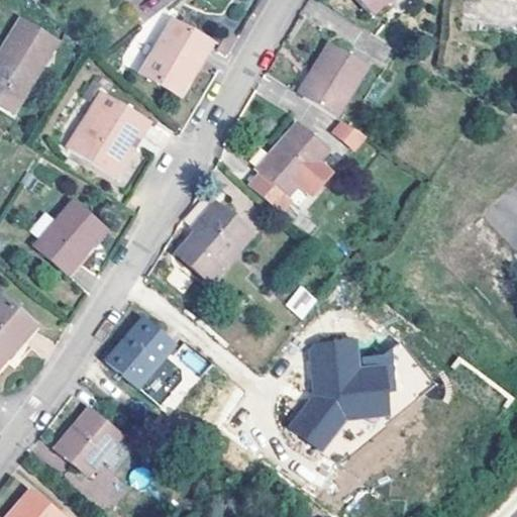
[(358,0),(373,15),(390,0),(358,0)]
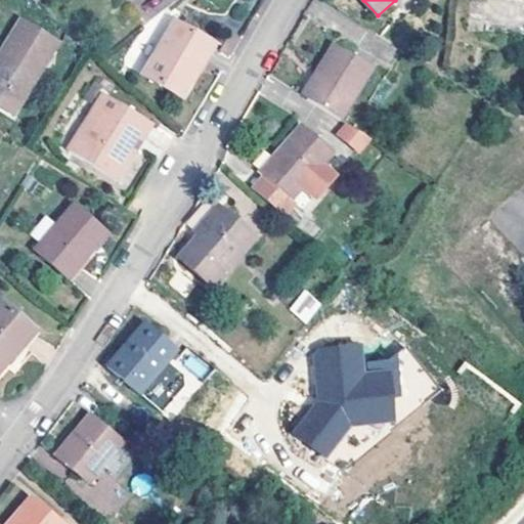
[(214,45),(175,23),(145,74),(184,97),(214,45)]
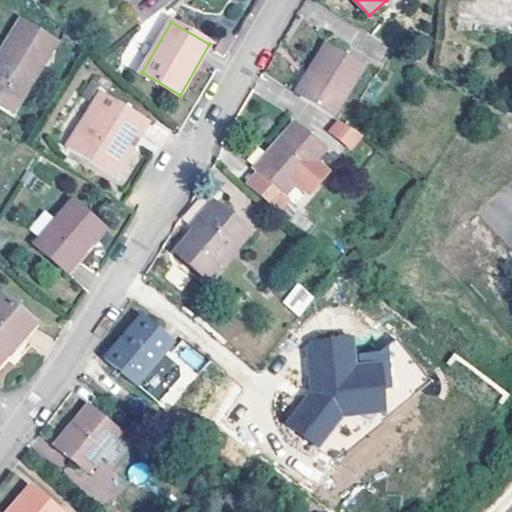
[(14,56),(0,76),(0,105),(15,115),(59,47),(24,24),(6,51),(14,56)]
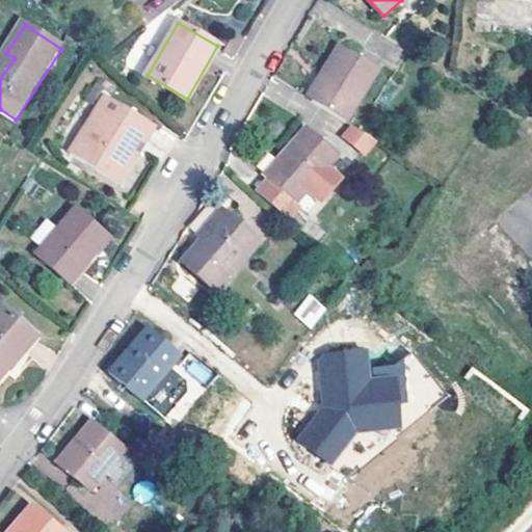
[(314,100),(345,120),(377,69),(342,46),(323,75),(327,78),(314,100)]
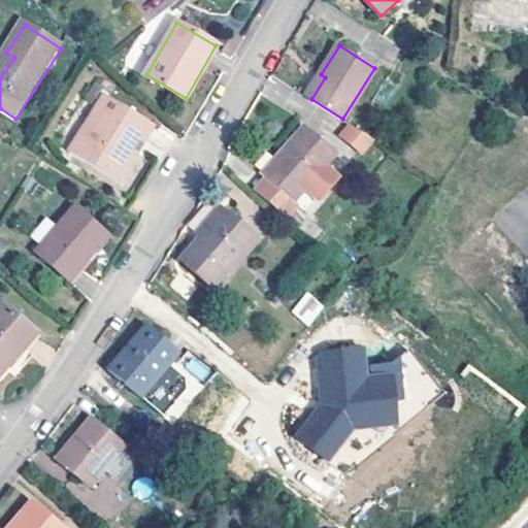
[(0,63),(0,78),(14,58),(6,53),(0,63)]
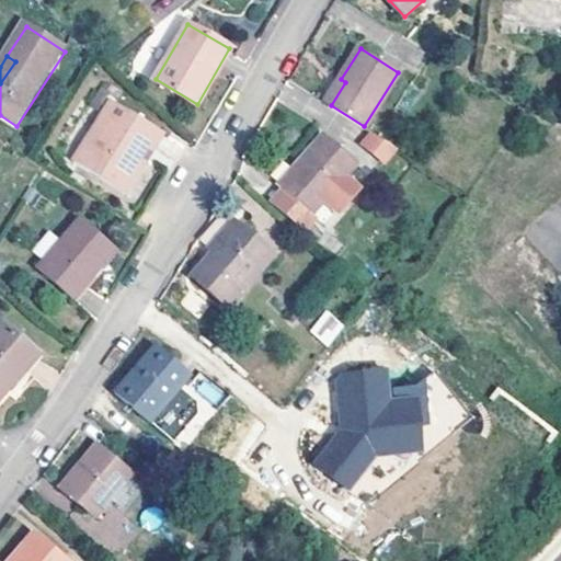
[(126,195),(150,159),(145,156),(149,149),(155,151),(164,135),(115,103),(77,164),(126,195)]
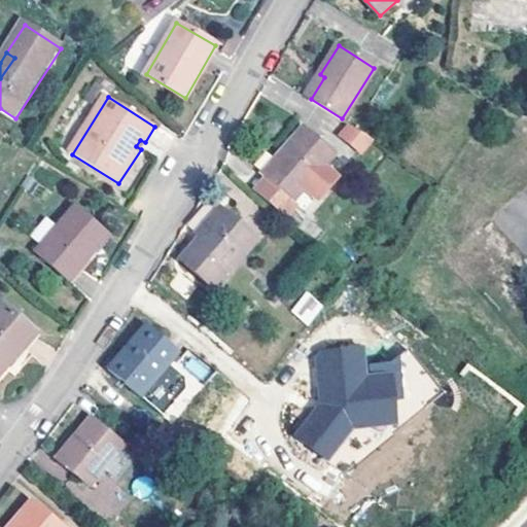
[(362,154),(374,140),(347,120),(337,135),(362,154)]
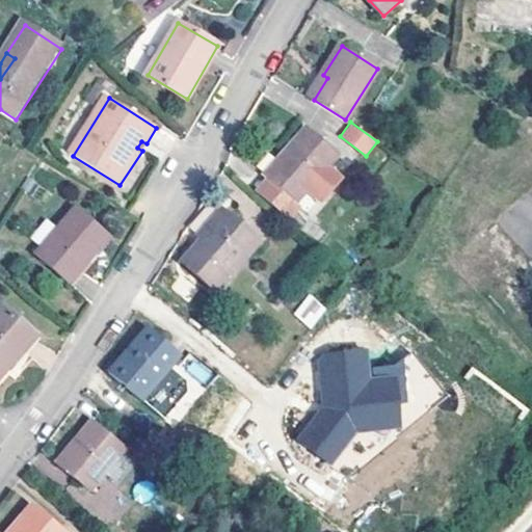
[(263,173),(268,177),(299,206),(309,214),(322,198),(309,186),(324,168),(337,155),(306,127),(263,173)]
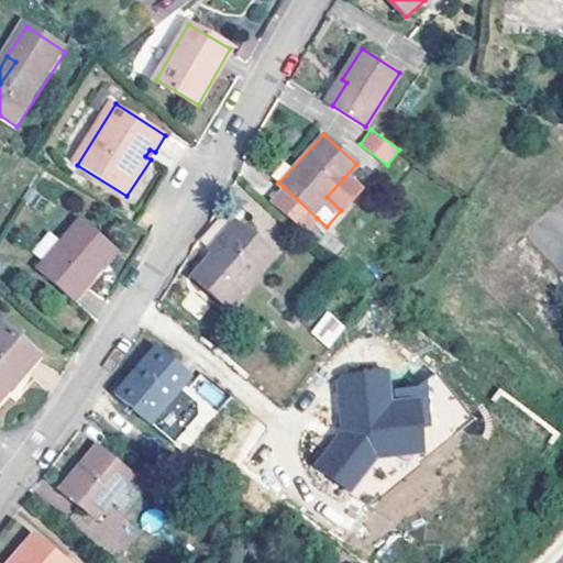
[(145,156),(151,159),(153,156),(155,152),(150,150),(145,156)]
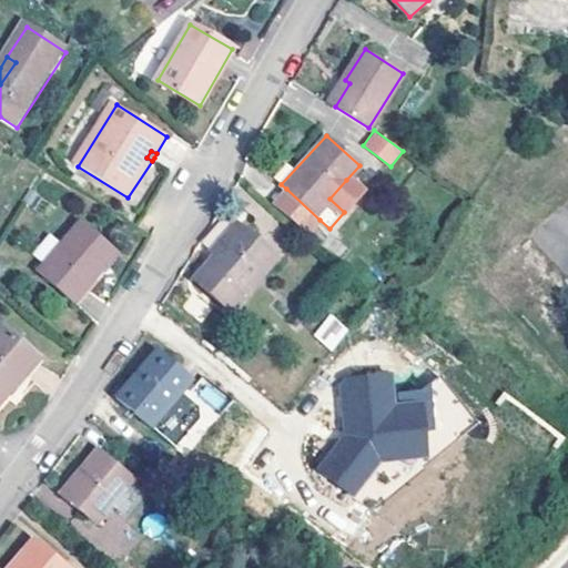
[(330,199),(344,212),(361,192),(346,180),(330,199)]
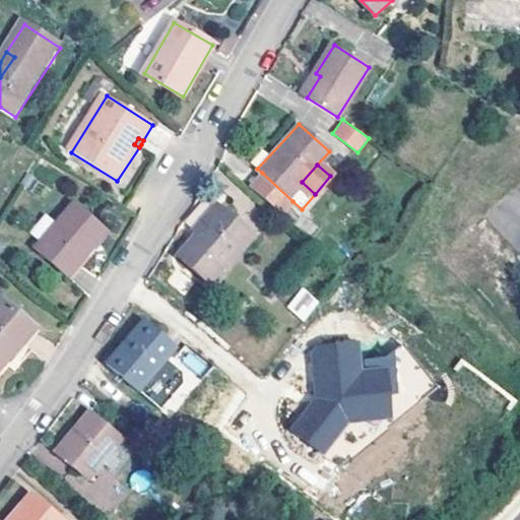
[(293,201),(262,173),(249,187),(280,215),(293,201)]
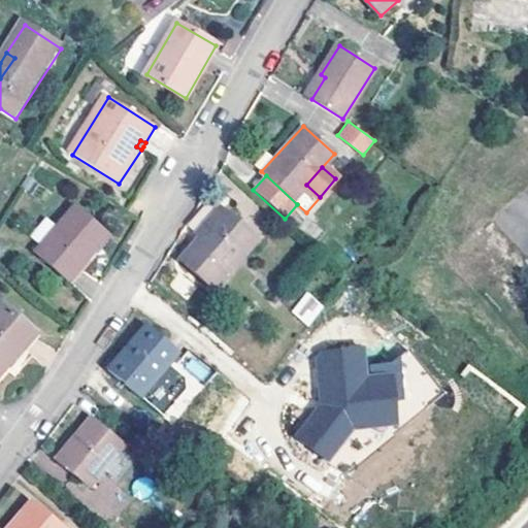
[(70,283),(94,255),(107,238),(75,210),(37,255),(70,283)]
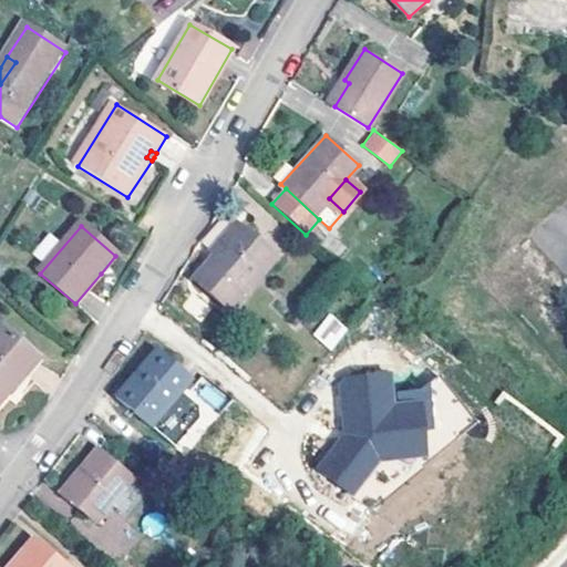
[(232,315),(276,264),(237,230),(212,258),(216,261),(197,285),(232,315)]
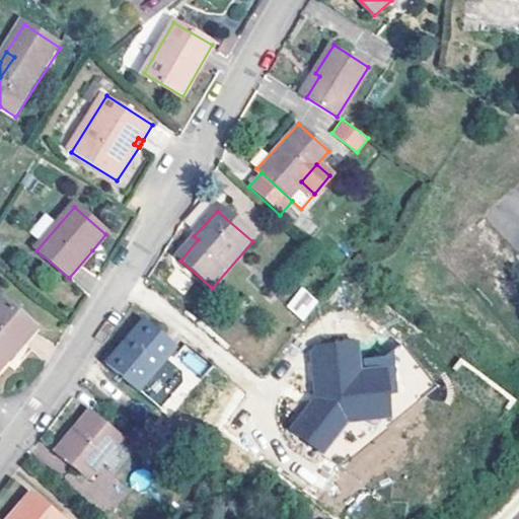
[(92,250),(69,278),(73,282),(96,254),(92,250)]
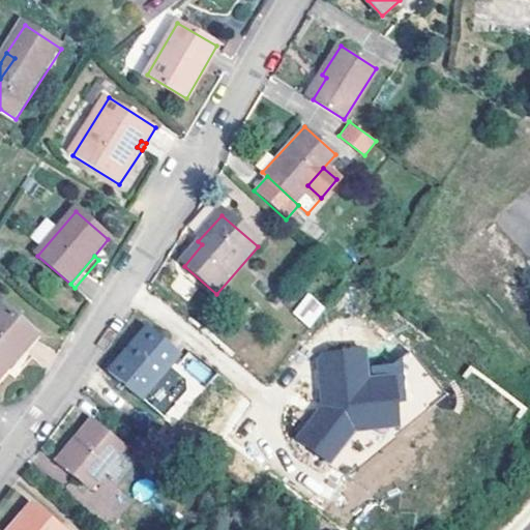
[(324,312),(310,300),(295,319),(310,330),(324,312)]
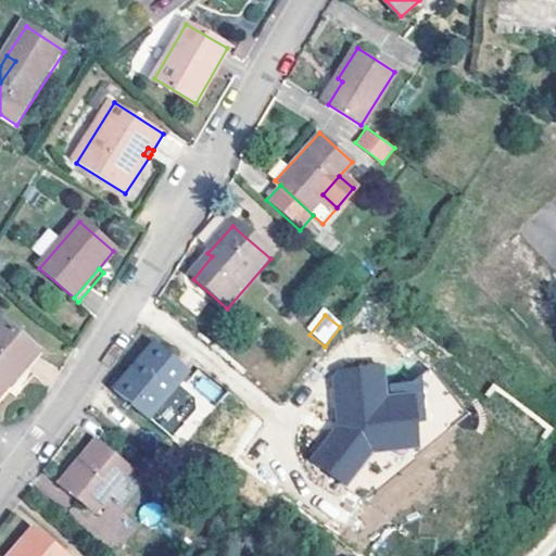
[(0,399),(11,387),(39,353),(0,319),(0,399)]
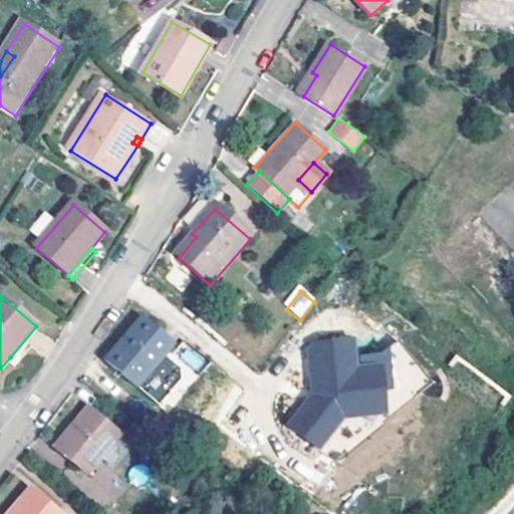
[(174,347),(143,321),(106,362),(160,408),(182,382),(181,371),(165,358),(174,347)]
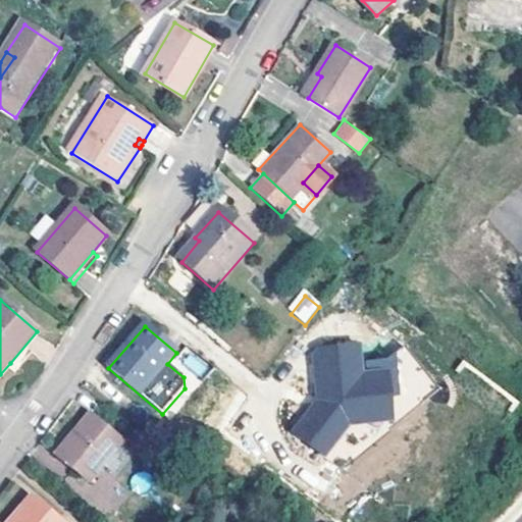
[(37,331),(10,363),(15,367),(42,336),(37,331)]
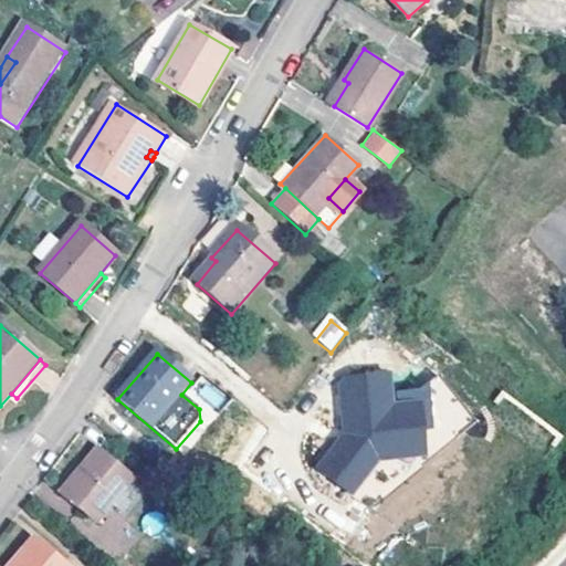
[(400,394),(402,407),(422,405),(426,432),(454,449),(482,426),(440,375),(420,391),(400,394)]
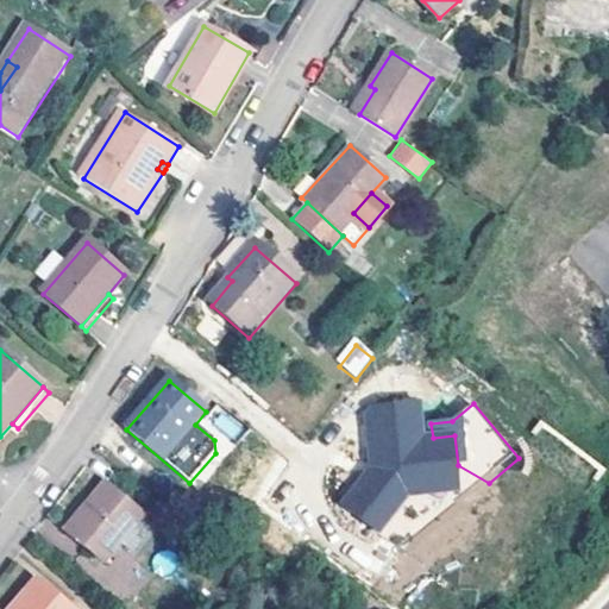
[(424,439),(420,405),(372,410),(368,416),(370,441),(375,441),(377,464),(345,506),(381,532),(406,498),(439,481),(459,478),(458,465),(454,435),(433,438),(424,439)]
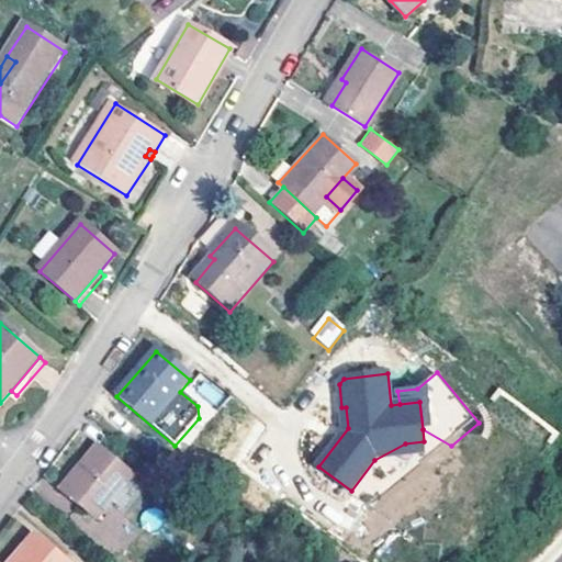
[(210,379),(199,388),(212,405),(223,397),(210,379)]
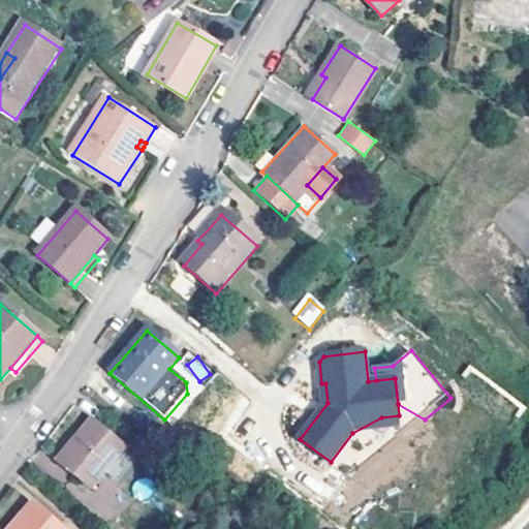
[(124,453),(93,425),(58,465),(89,492),(124,453)]
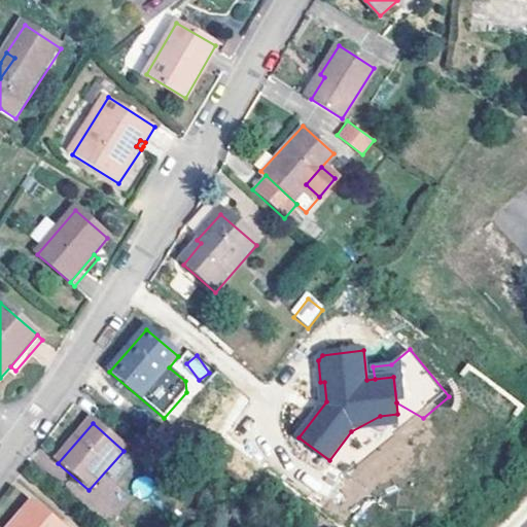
[(56,526),(30,504),(10,526),(56,526)]
